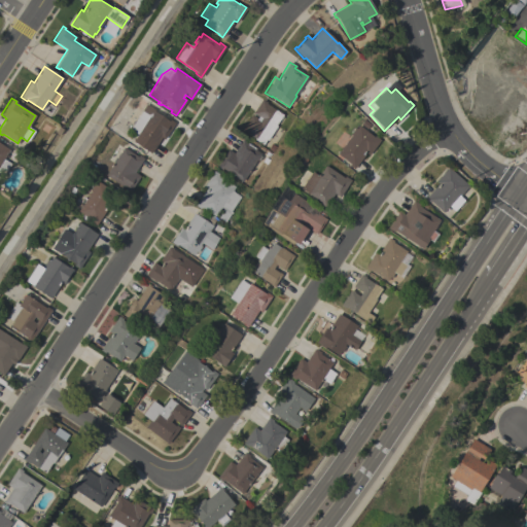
[(261,99),(267,102),(266,103),(283,115),(281,119),(280,118),(275,126),(277,127),(268,140),(267,139),(262,144),(241,130),(251,114),(256,118),(257,116),(252,113),(261,99)]
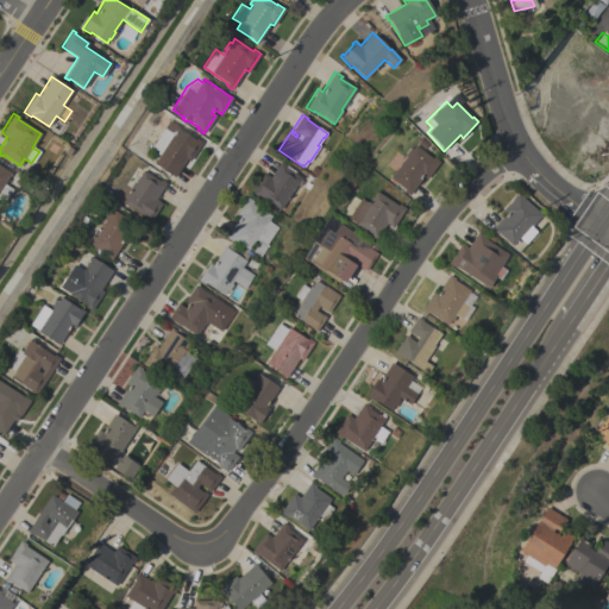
[(189,161),(186,158),(174,177),(154,163),(158,155),(150,149),(168,120),(179,127),(177,129),(194,139),(195,138),(201,142),(189,161)]
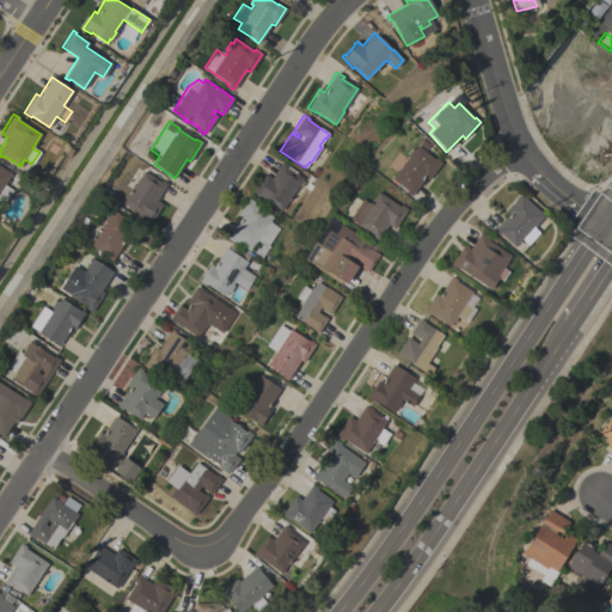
[(408,157),(405,155),(411,148),(412,150),(416,145),(434,159),(435,158),(441,163),(427,181),(424,178),(410,196),(405,191),(405,190),(391,178),(408,157)]
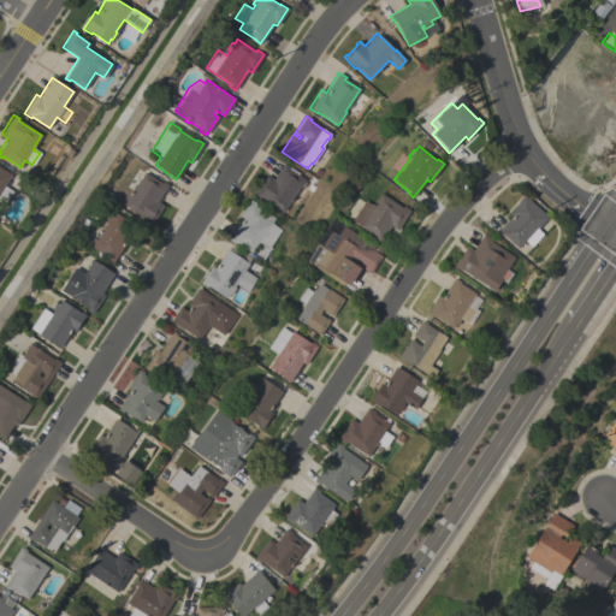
[(300,173),(297,176),(303,179),(283,212),(260,196),(259,199),(253,195),(266,175),(273,179),(283,164),(300,173)]
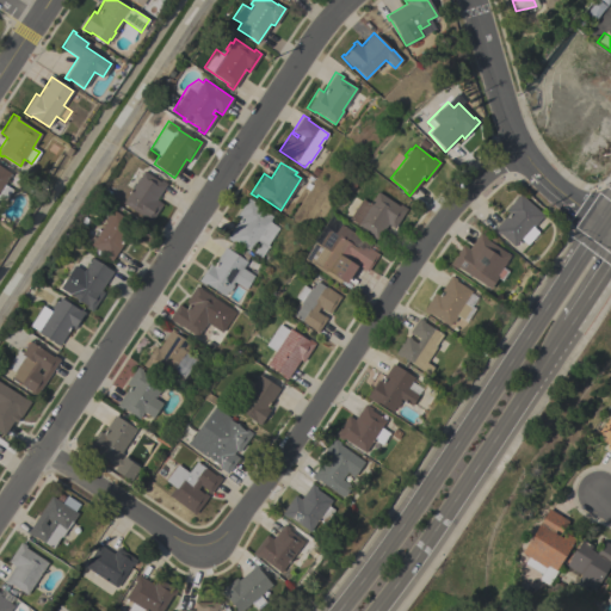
[(4,184),(12,190),(4,203),(0,201),(0,166),(11,173),(4,184)]
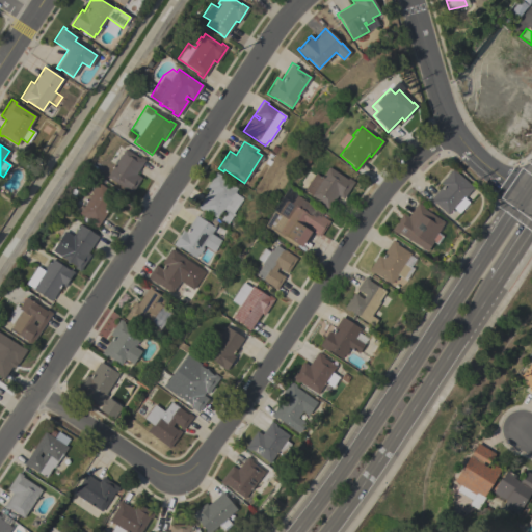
[(125,149),(138,158),(139,157),(144,160),(135,174),(141,178),(130,194),(125,191),(126,190),(106,177),(125,149)]
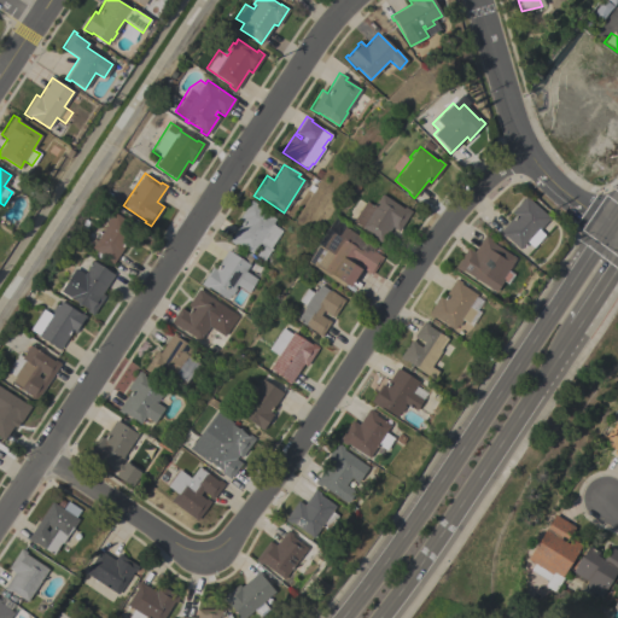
[(402,208),(404,207),(410,210),(397,231),(391,227),(380,243),(374,239),(375,237),(351,221),(365,200),(372,207),(380,193),(402,208)]
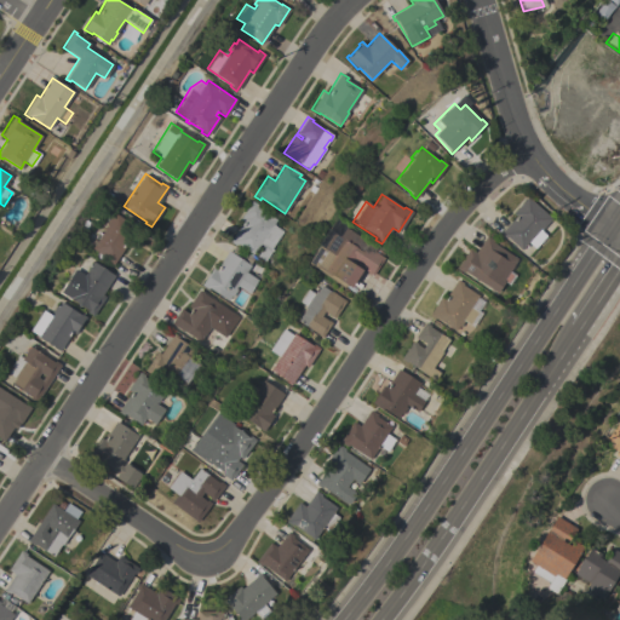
[(527,196),(551,218),(540,230),(546,235),(534,248),(528,242),(521,250),(506,236),(505,239),(499,234),(516,216),(512,213),(527,196)]
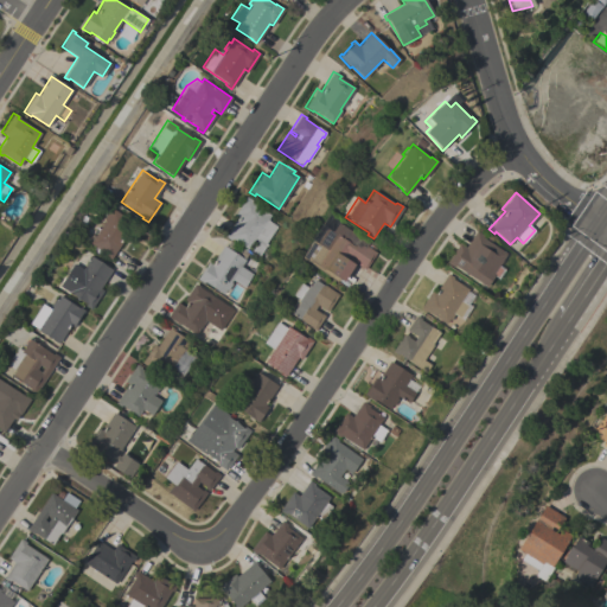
[(246,197),(251,200),(250,202),(270,215),(267,219),(276,225),(264,246),(266,246),(260,256),(250,250),(256,240),(254,238),(248,249),(231,238),(230,240),(225,236),(237,217),(235,215),(246,197)]
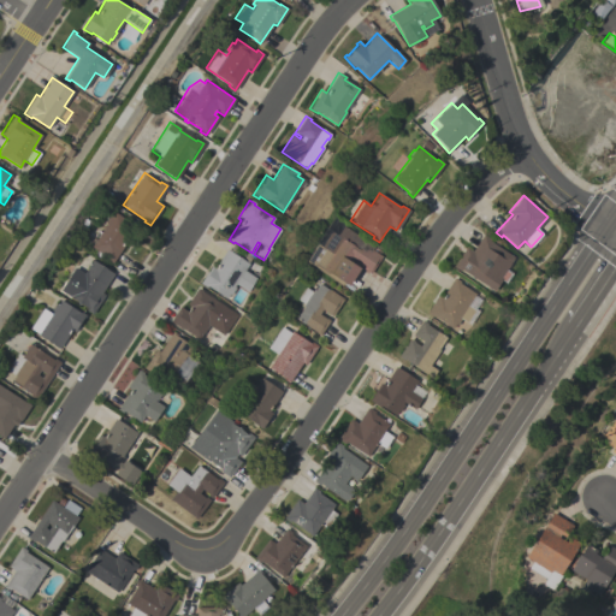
[(106,224),(105,223),(110,215),(111,215),(114,212),(132,224),(135,224),(136,224),(137,226),(138,229),(137,231),(131,242),(125,240),(112,262),(106,259),(107,256),(92,247),(106,224)]
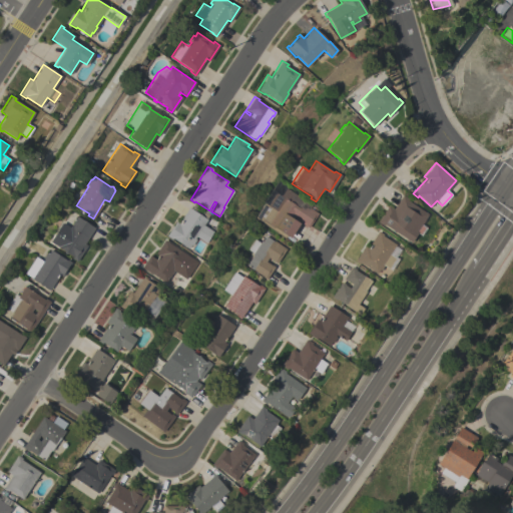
[(311,205),(309,207),(318,213),(308,227),(300,222),(290,237),(286,234),(285,237),(254,216),(264,203),(267,205),(275,192),(281,196),(286,188),(311,205)]
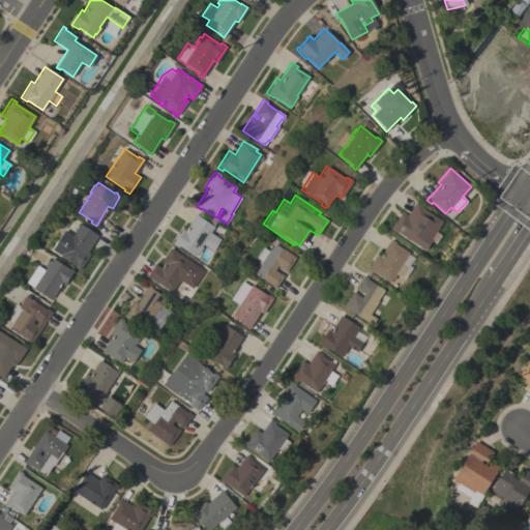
[(401,212),(406,215),(415,202),(421,205),(420,207),(441,221),(435,231),(441,235),(435,244),(430,241),(424,249),(396,232),(395,233),(389,229),(401,212)]
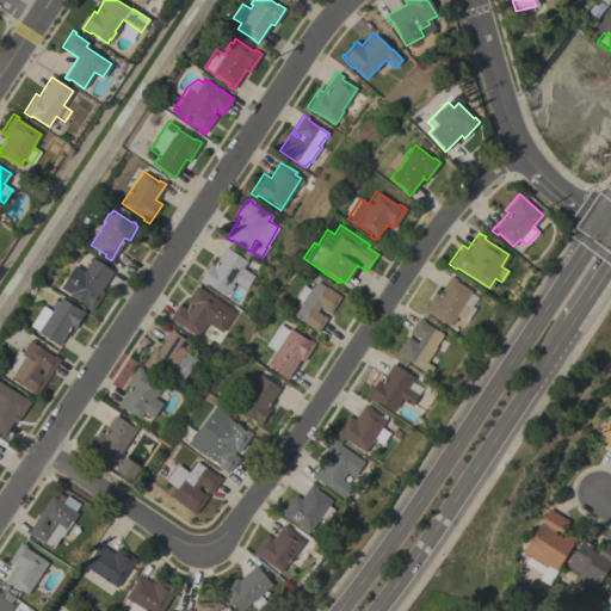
[(209,263),(213,265),(224,247),(227,248),(230,242),(250,254),(245,260),(246,261),(242,269),(254,276),(246,289),(233,282),(232,284),(233,285),(228,292),(227,291),(224,296),(205,284),(204,284),(198,281),(209,263)]
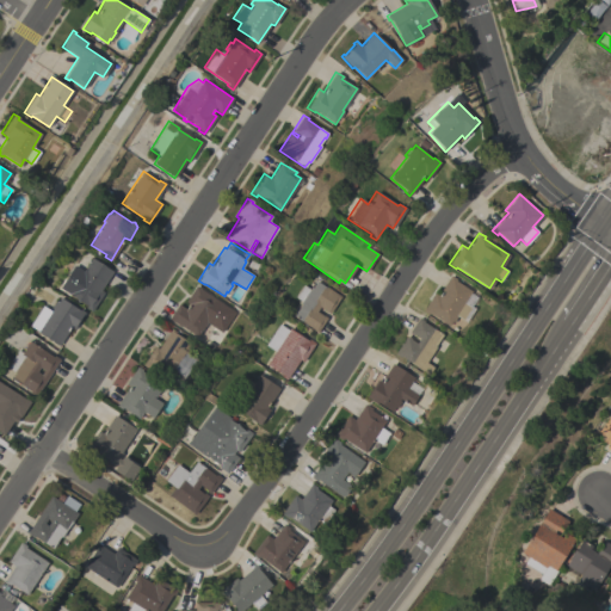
[(100,290),(103,292),(91,312),(85,308),(86,306),(60,289),(78,260),(86,266),(91,258),(112,271),(100,290)]
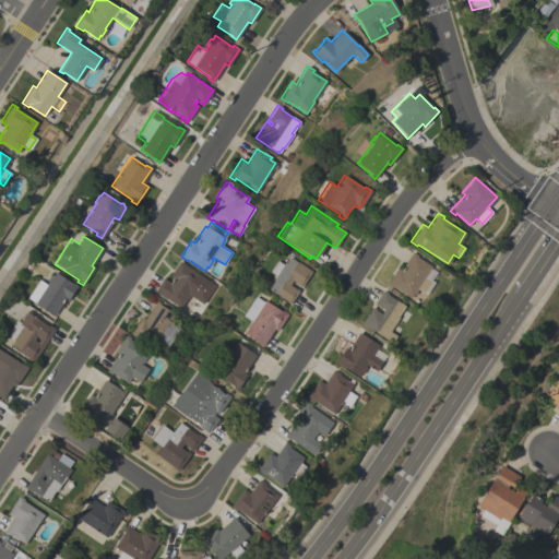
[(396,268),(400,270),(412,251),(417,256),(416,257),(430,266),(429,269),(436,273),(430,281),(435,284),(427,295),(418,289),(414,295),(413,294),(409,298),(392,286),(391,287),(385,284),(396,268)]
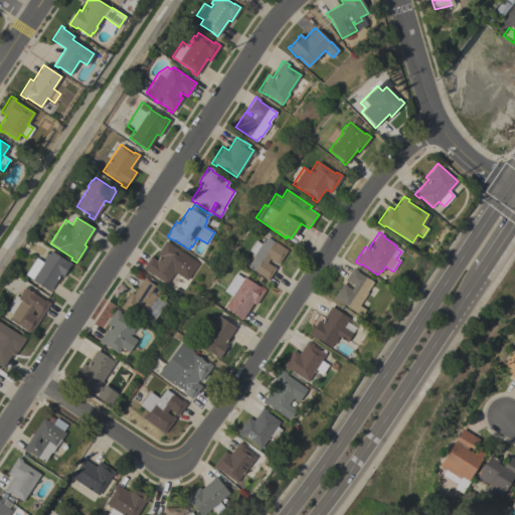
[(277,264),(269,259),(267,263),(275,268),(267,280),(246,266),(253,256),(251,255),(253,253),(248,250),(254,240),(260,243),(262,241),(263,242),(266,236),(274,242),(274,241),(287,249),(277,264)]
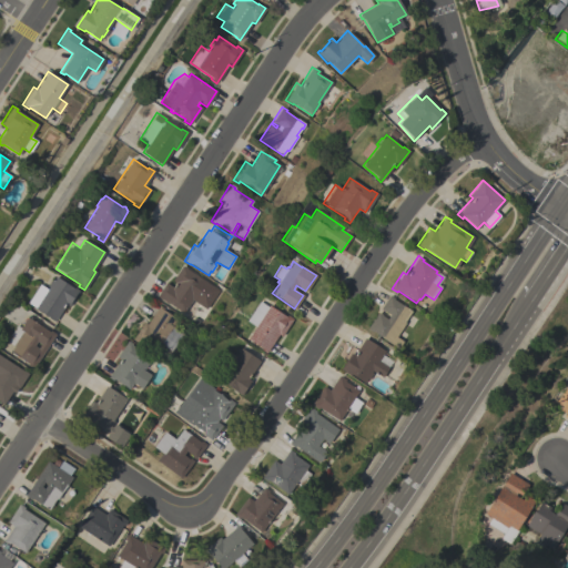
[(182,265),(186,267),(185,269),(204,281),(202,285),(203,285),(199,293),(198,292),(195,294),(203,298),(199,305),(191,301),(183,313),(156,296),(165,283),(172,287),(175,282),(172,281),(182,265)]
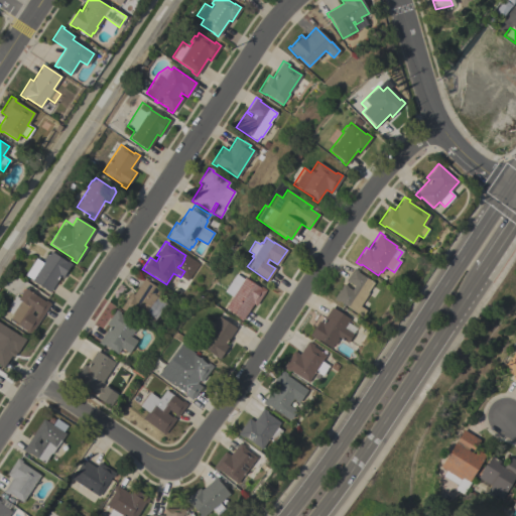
[(31,280),(32,278),(25,274),(35,258),(42,263),(43,261),(42,260),(46,254),(48,255),(50,252),(67,262),(67,261),(72,264),(62,278),(59,276),(49,292),(31,280)]
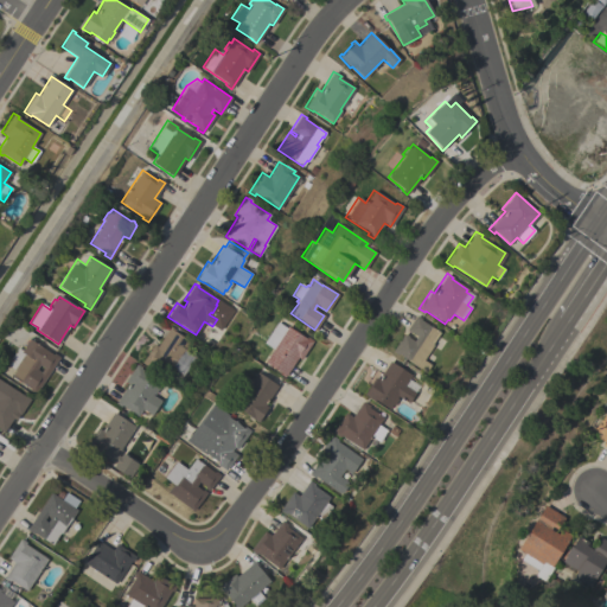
[(397,353),(396,355),(391,351),(403,333),(408,336),(408,337),(413,340),(416,337),(406,330),(416,315),(421,318),(420,319),(439,332),(432,344),(433,345),(423,359),(430,364),(425,372),(397,353)]
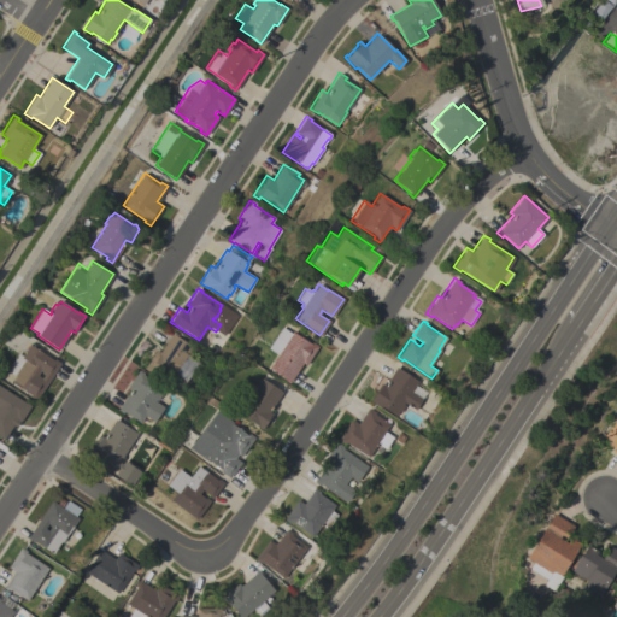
[(277,354),(268,348),(281,327),(291,333),(292,333),(310,344),(311,342),(317,346),(305,365),(301,363),(288,383),(283,380),(285,378),(268,368),(277,354)]
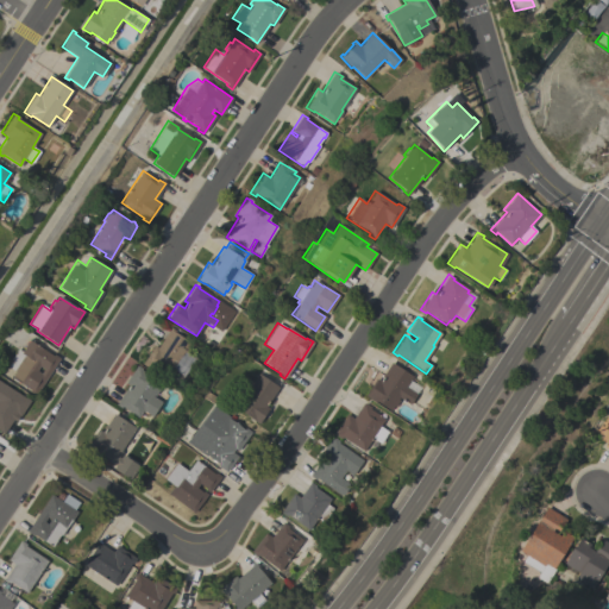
[(154,345),(157,347),(170,327),(192,341),(186,351),(195,357),(181,380),(173,374),(168,380),(149,366),(149,368),(142,364),(154,345)]
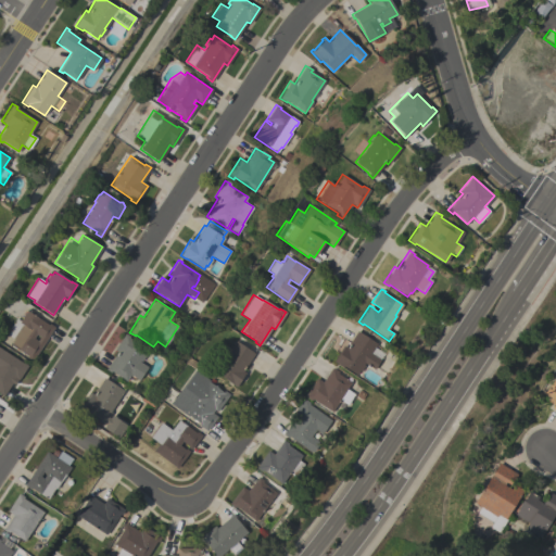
[(33,359),(10,344),(13,339),(5,333),(15,318),(20,320),(26,311),(48,325),(49,324),(54,327),(33,359)]
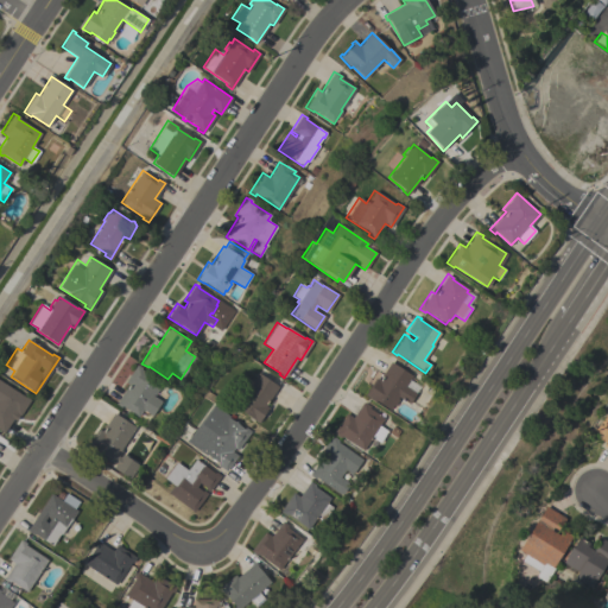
[(412,375),(410,380),(420,386),(409,404),(399,398),(393,406),(392,405),(390,410),(374,400),(374,401),(363,394),(374,378),(378,380),(390,361),(412,375)]
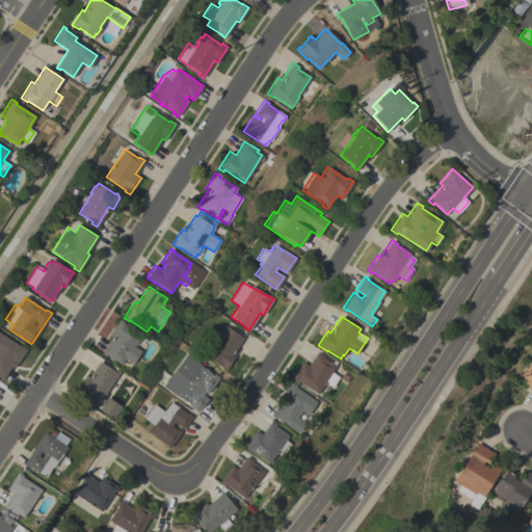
[(120,319),(124,322),(123,323),(140,335),(138,338),(139,340),(135,346),(134,345),(133,346),(140,351),(132,364),(125,358),(121,365),(106,355),(105,356),(101,353),(112,337),(109,335),(120,319)]
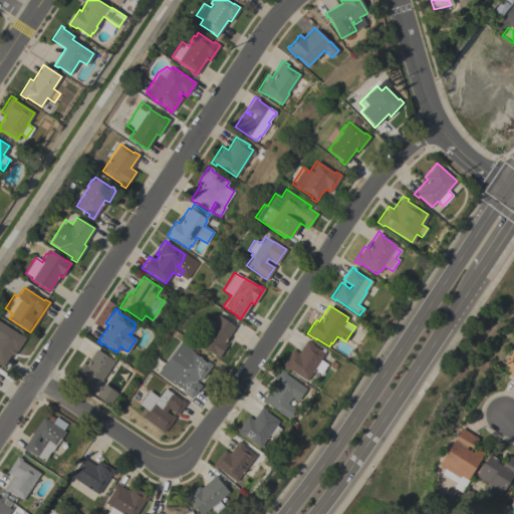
[(205,331),(200,328),(207,318),(213,322),(217,315),(235,326),(224,342),(227,344),(218,357),(197,343),(205,331)]
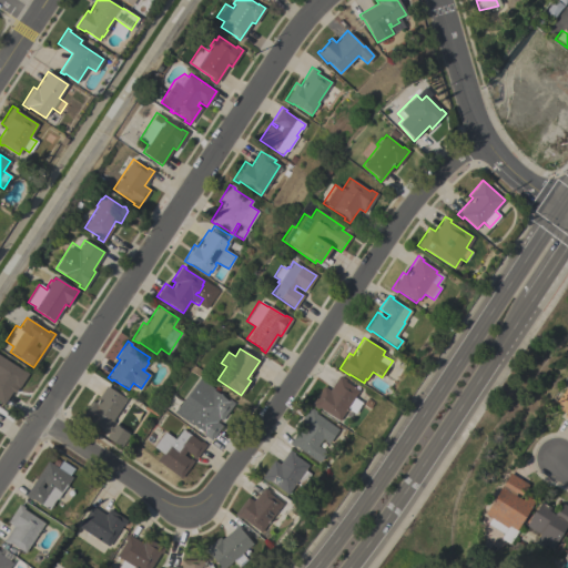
[(0,363),(1,362),(2,363),(4,359),(22,371),(23,368),(29,373),(18,389),(16,388),(3,406),(0,404),(0,363)]
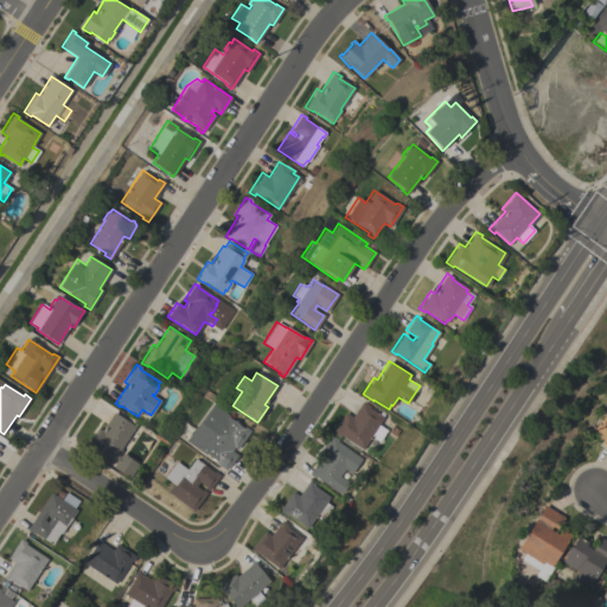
[(345,413),(352,417),(362,401),(369,406),(368,408),(383,417),(378,425),(387,430),(379,441),(370,436),(362,449),(360,448),(359,451),(343,439),(344,436),(340,435),(339,436),(332,433),(345,413)]
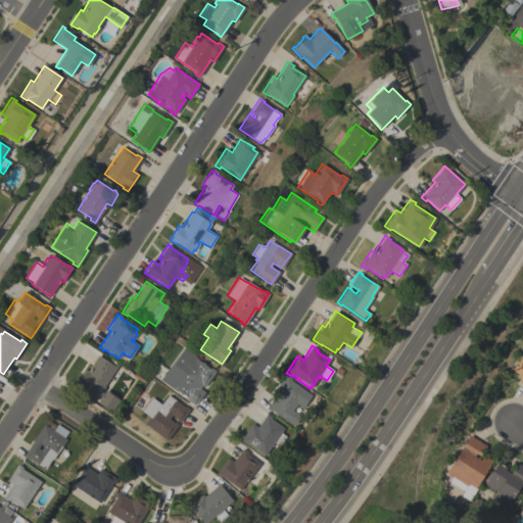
[(197,358),(196,359),(209,369),(210,367),(216,371),(203,386),(201,385),(199,388),(203,391),(194,406),(186,399),(187,398),(177,391),(177,392),(159,380),(183,347),(197,358)]
